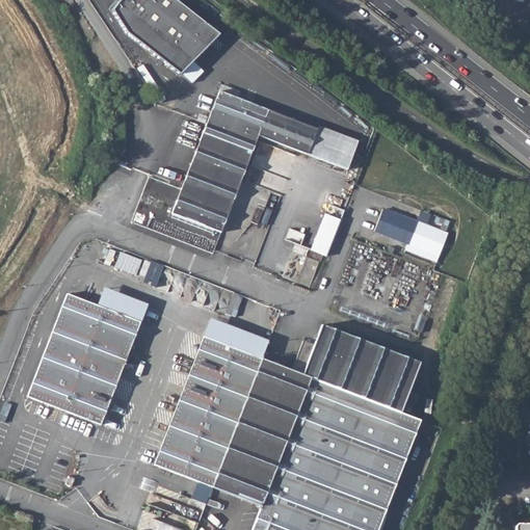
[(122,0),(114,9),(129,31),(182,73),(221,33),(180,0),(122,0)]
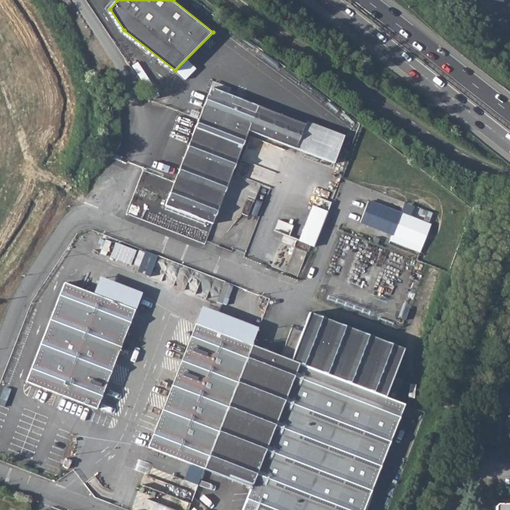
[(213,86),(201,117),(211,121),(245,134),(247,135),(250,128),(297,146),(306,122),(213,86)]
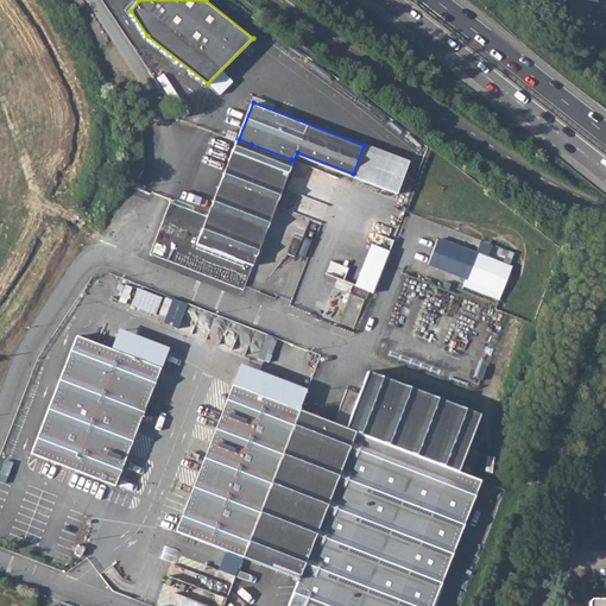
[(251,144),(239,139),(221,183),(215,201),(200,241),(254,263),(294,161),(291,159),(251,144)]
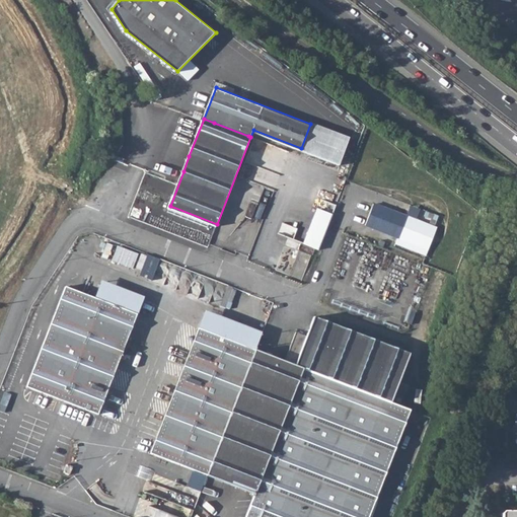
[(419,219),(375,202),(367,223),(430,247),(435,235),(416,228),(419,219)]
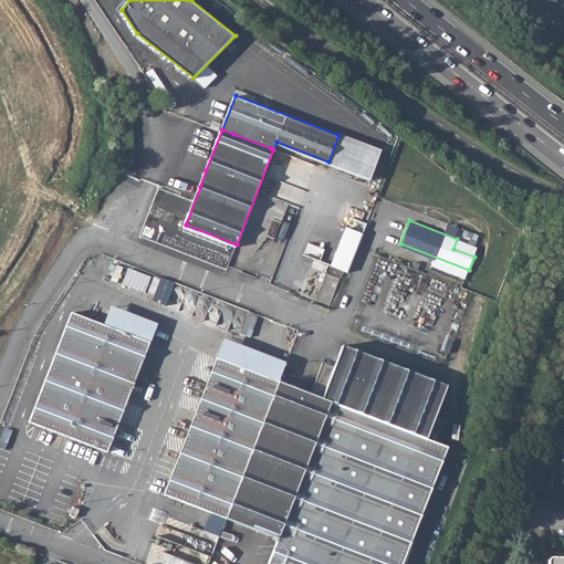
[(453,249),(474,257),(478,247),(457,239),(453,249)]
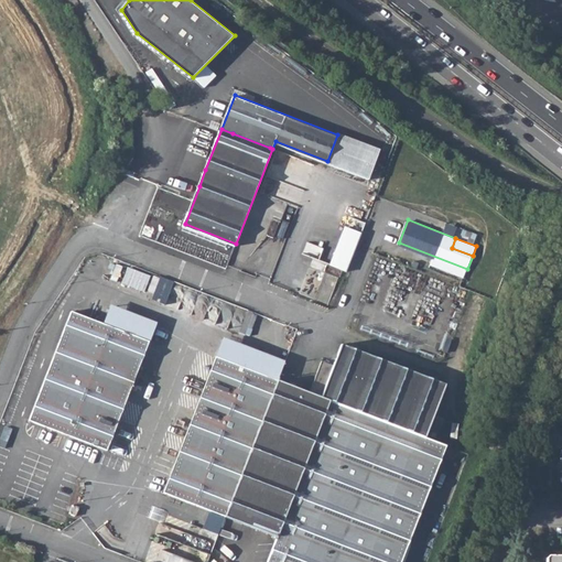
[(115,278),(121,279),(123,270),(129,271),(130,263),(119,261),(115,278)]
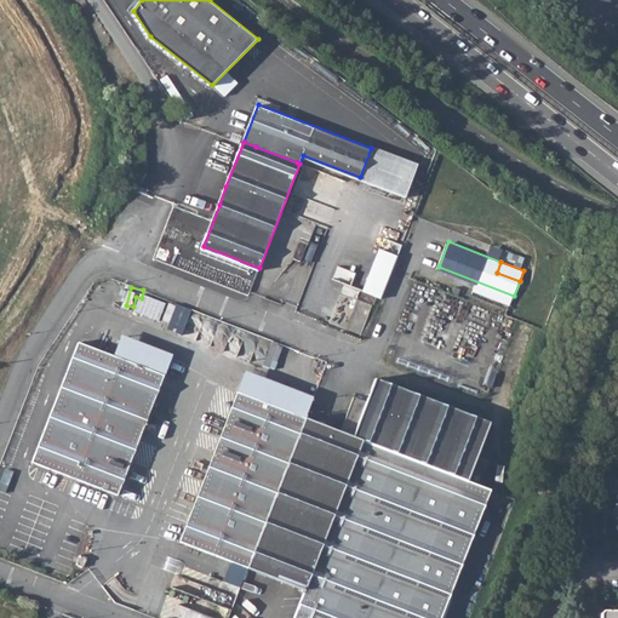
[(171,320),(170,326),(187,332),(194,307),(144,291),(138,309),(171,320)]
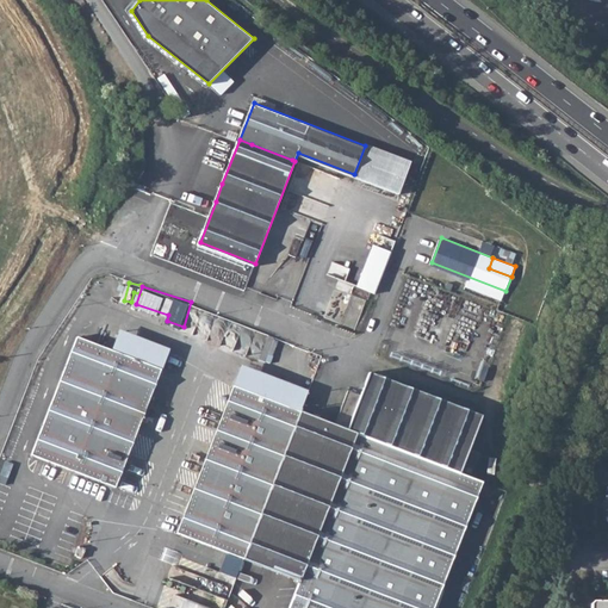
[(358,328),(370,299),(354,293),(342,322),(358,328)]
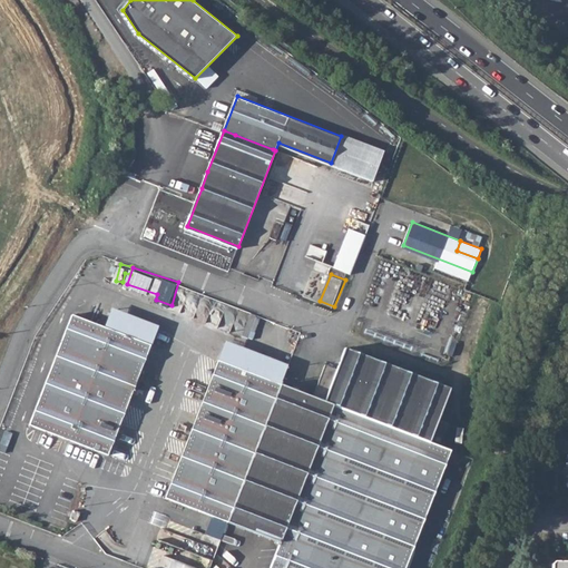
[(152,343),(153,344),(159,326),(111,309),(105,325),(152,343)]
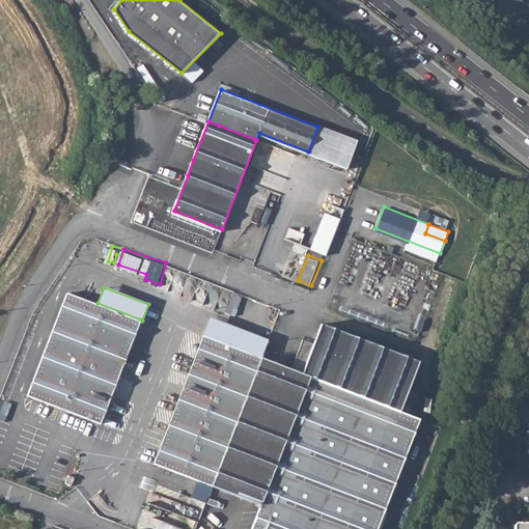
[(227,311),(232,313),(233,312),(235,306),(241,291),(235,289),(227,311)]
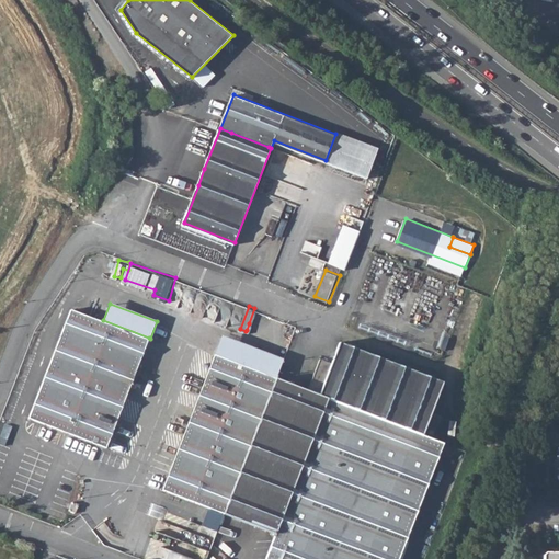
[(103,320),(72,308),(31,415),(107,445),(149,338),(103,320)]
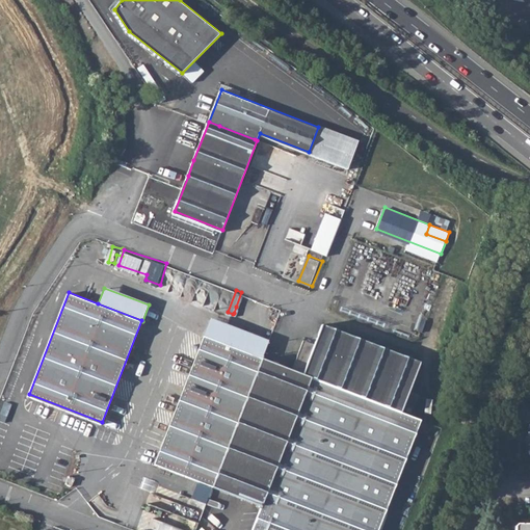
[(206,335),(263,358),(269,341),(211,319),(206,335)]
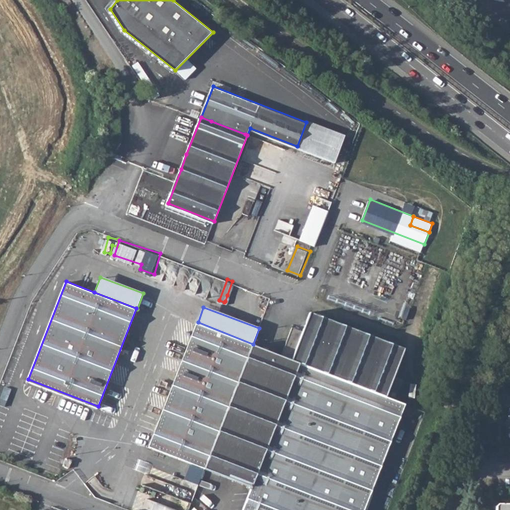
[(253,344),(198,322),(151,445),(254,485),(243,509),(363,509),(405,402),(392,397),(395,389),(389,387),(405,347),(311,311),(304,329),(294,325),(282,355),(253,344)]
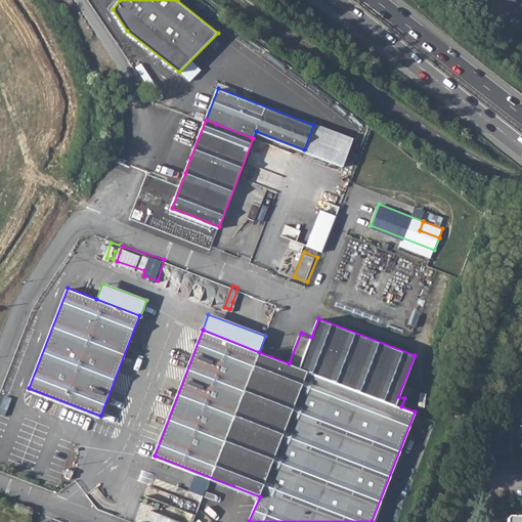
[(0,410),(0,411),(5,415),(12,396),(6,394),(0,410)]
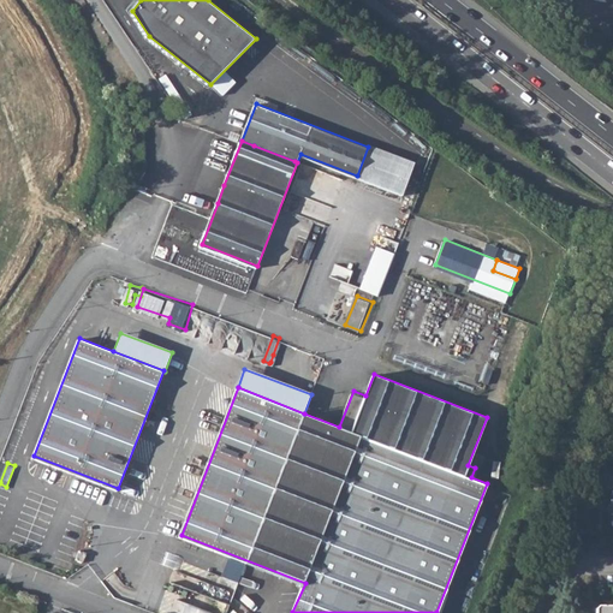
[(172,612),(225,612),(178,596),(172,612)]
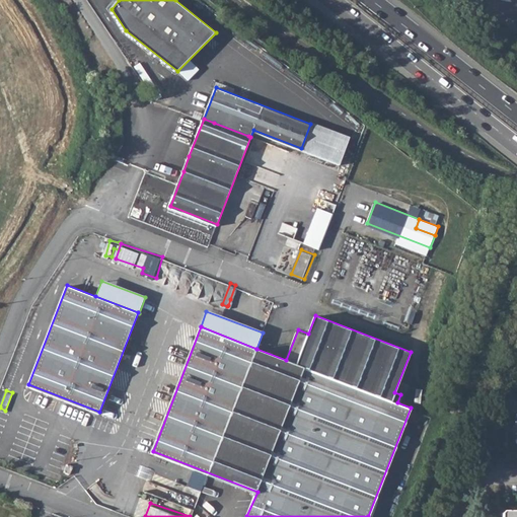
[(516,508),(507,509),(505,511),(504,516),(516,516),(516,508)]
